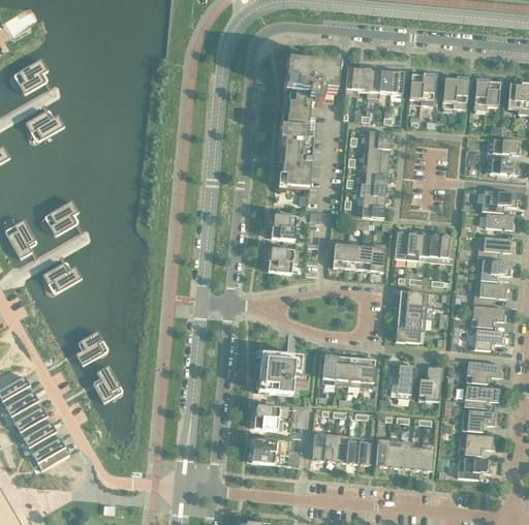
[(307,139),(309,115),(310,103),(313,104),(313,99),(316,99),(316,103),(322,104),(322,101),(333,101),(334,90),(336,91),(338,67),(338,61),(286,56),(278,149),(275,185),(308,187),(311,158),(305,158),(305,155),(311,156),(312,143),(306,143),(306,140),(312,141),(312,140),(307,139)]
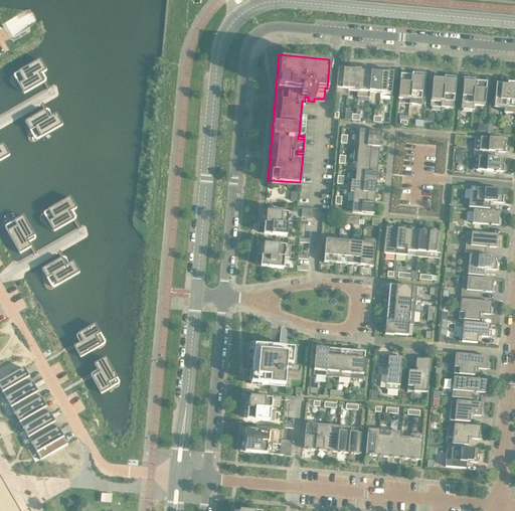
[(29,62),(19,68),(24,78),(19,81),(24,90),(43,78),(39,71),(46,67),(40,56),(29,62)]
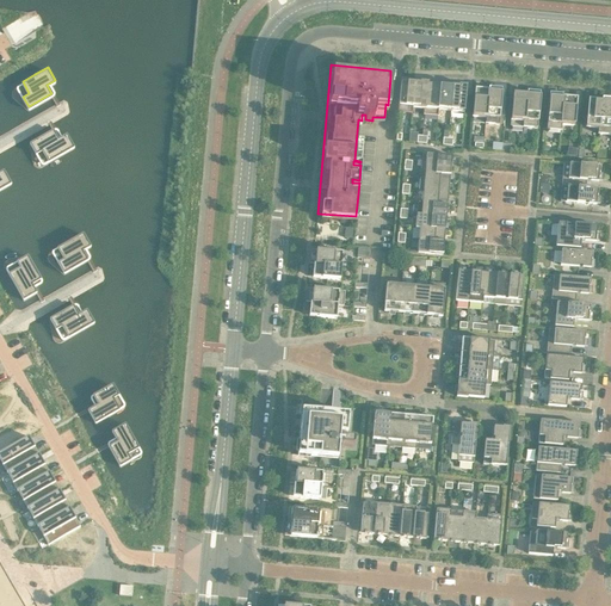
[(412,110),(414,78),(401,76),(401,79),(397,109),(412,110)]
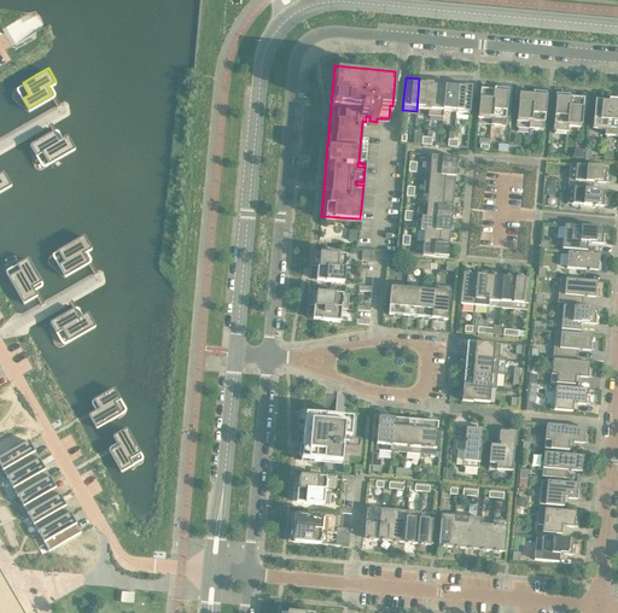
[(429,112),(432,80),(419,79),(417,111),(418,105),(429,106),(429,112)]
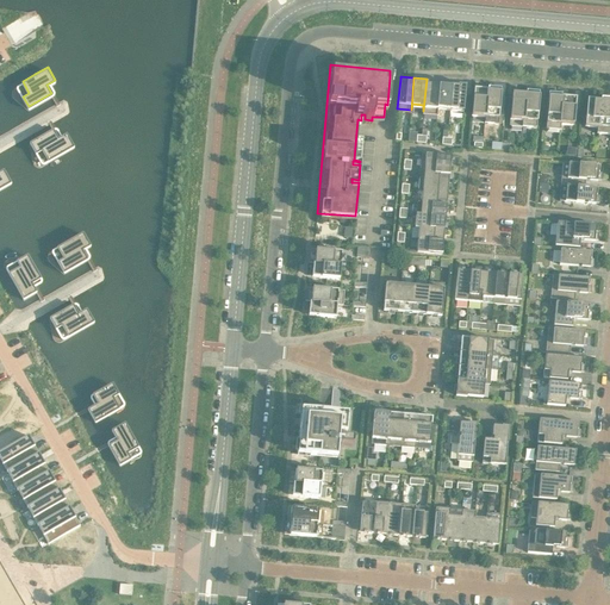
[(436,112),(440,80),(427,79),(423,111),(436,112)]
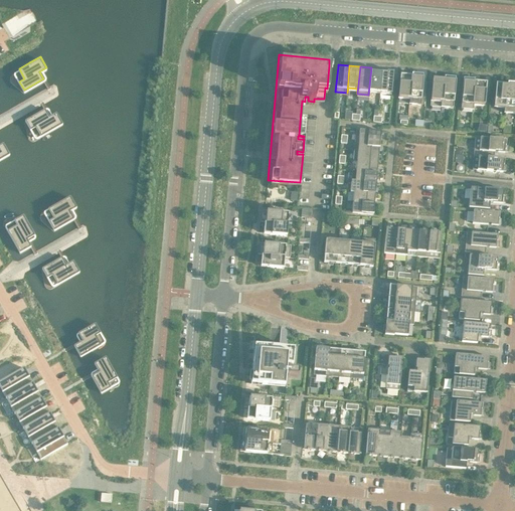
[(379,91),(381,68),(371,67),(368,95),(369,95),(369,90),(379,91)]
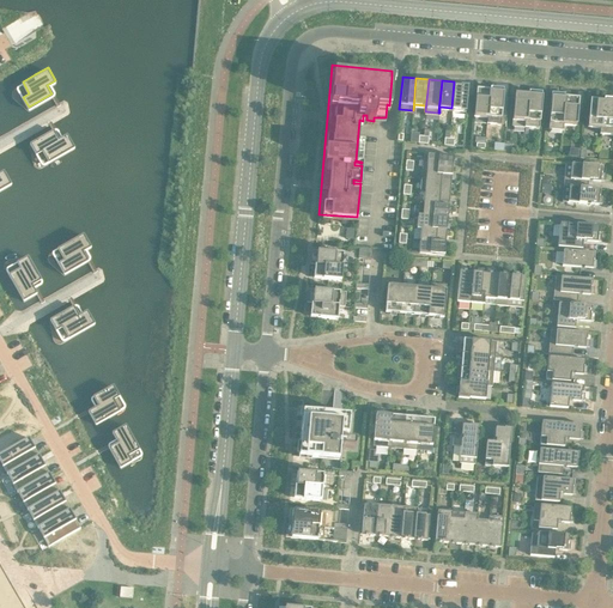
[(467,85),(468,83),(454,81),(451,108),(466,109),(467,85)]
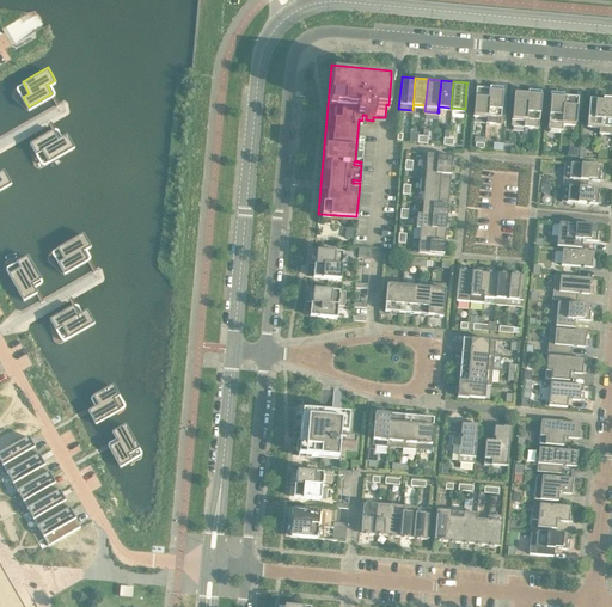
[(475,92),(472,112),(487,115),(489,87),(482,86),(476,86),(475,92)]
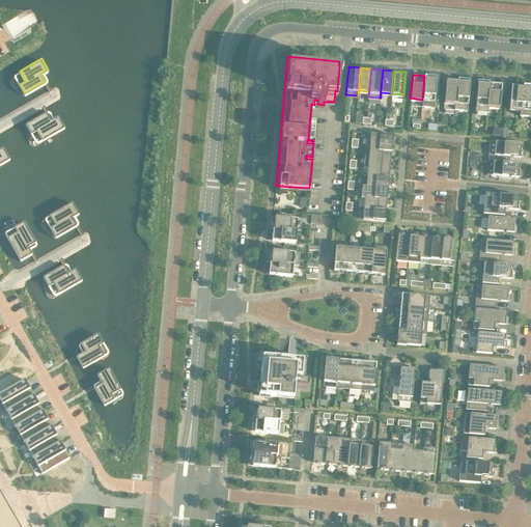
[(422,100),(421,104),(434,105),(434,101),(436,77),(424,76),(422,100)]
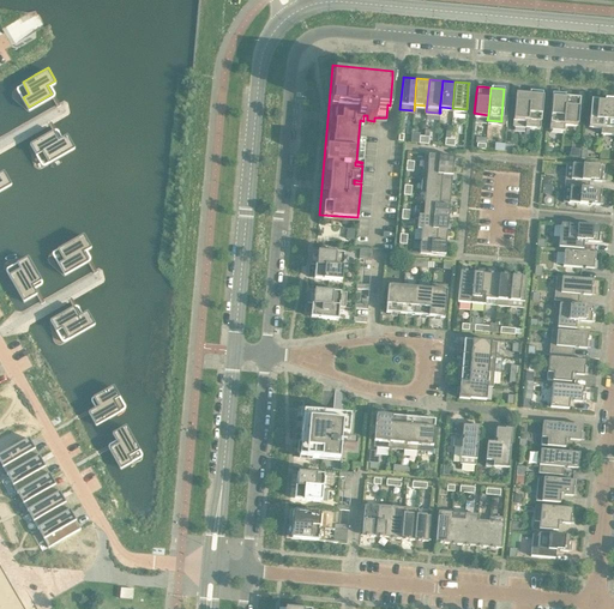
[(527,124),(529,91),(516,89),(512,122),(527,124)]
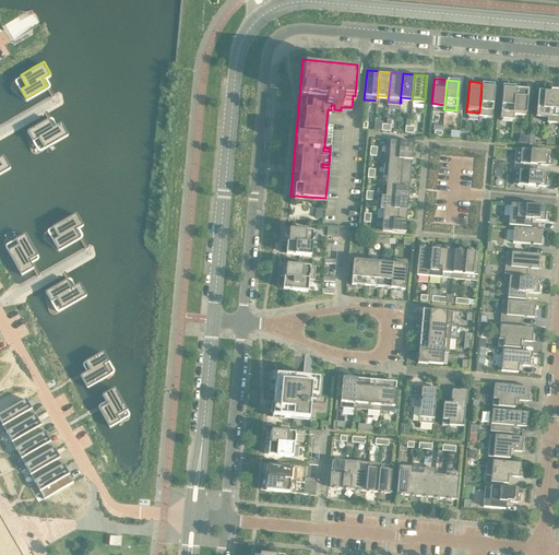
[(491,114),(495,84),(482,83),(479,113),(491,114)]
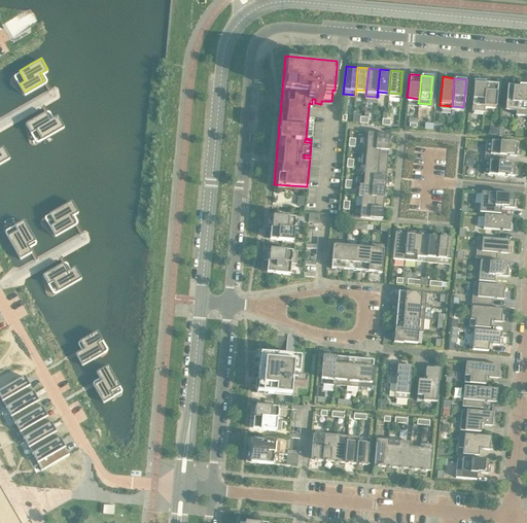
[(483,109),(486,80),(473,79),(471,108),(483,109)]
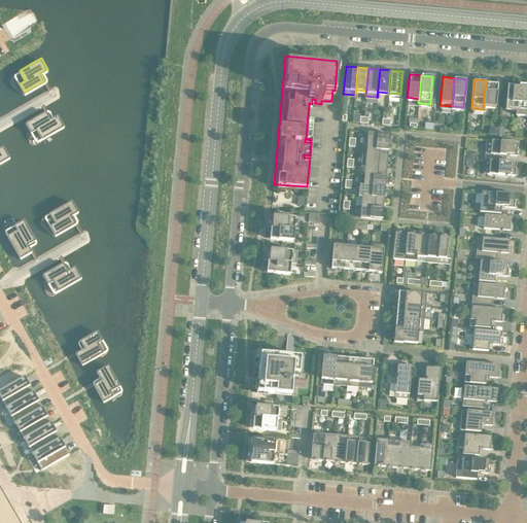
[(497,81),(486,80),(483,109),(484,109),(484,104),(495,105),(497,81)]
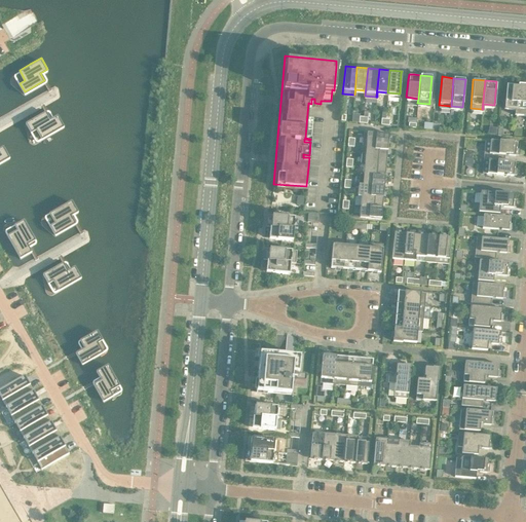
[(516,112),(518,83),(506,82),(504,106),(515,107),(515,112),(516,112)]
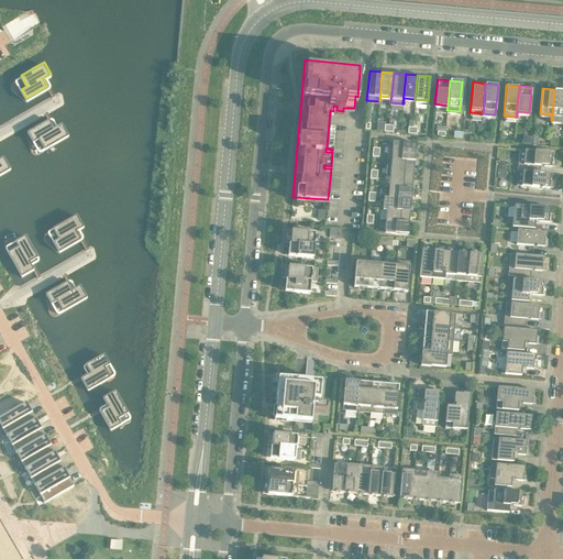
[(562,120),(562,90),(554,89),(552,120),(562,120)]
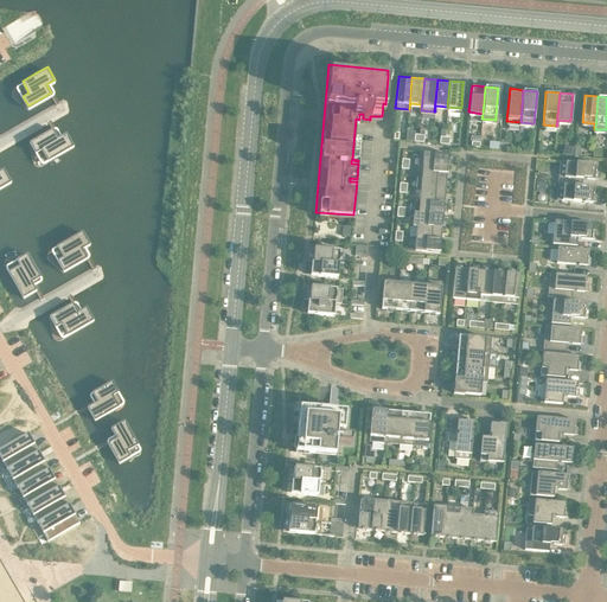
[(52,127),(30,140),(36,149),(42,146),(48,158),(61,151),(74,143),(66,130),(62,134),(57,135),(52,127)]
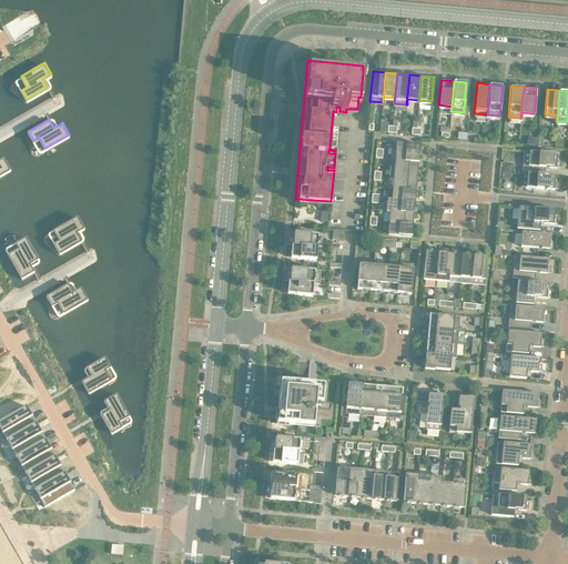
[(419,153),(421,142),(393,139),(392,151),(419,153)]
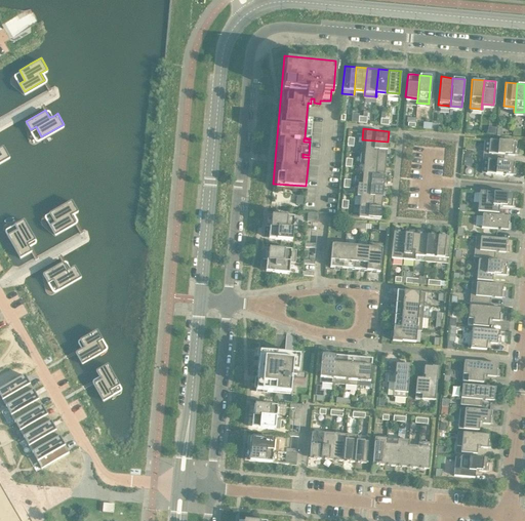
[(517,152),(518,146),(516,146),(516,139),(484,136),(483,156),(503,158),(503,151),(507,151),(507,152),(514,153),(514,152),(517,152)]
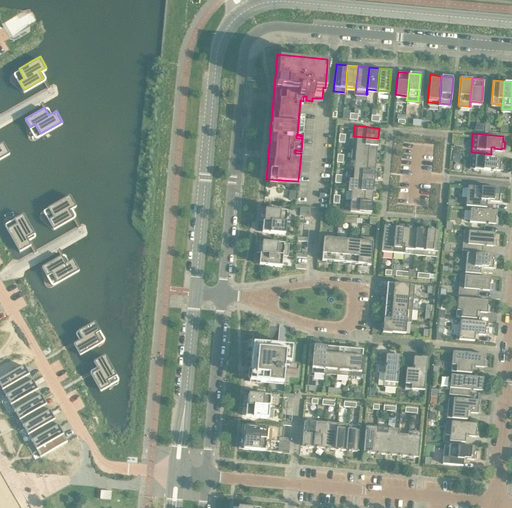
[(377,142),(378,138),(353,136),(352,146),(377,148),(377,147),(379,147),(379,142),(377,142)]
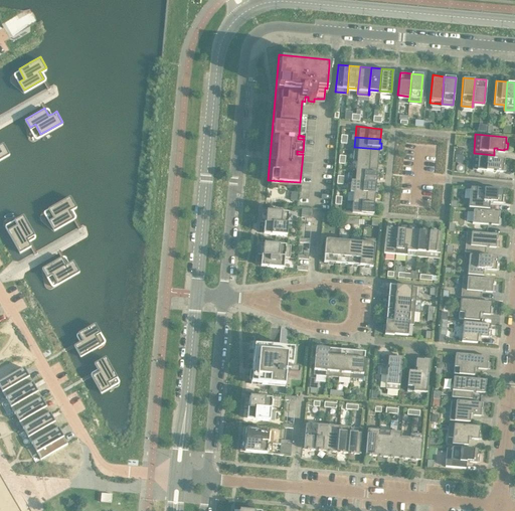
[(0,157),(9,152),(3,141),(0,143),(0,157)]
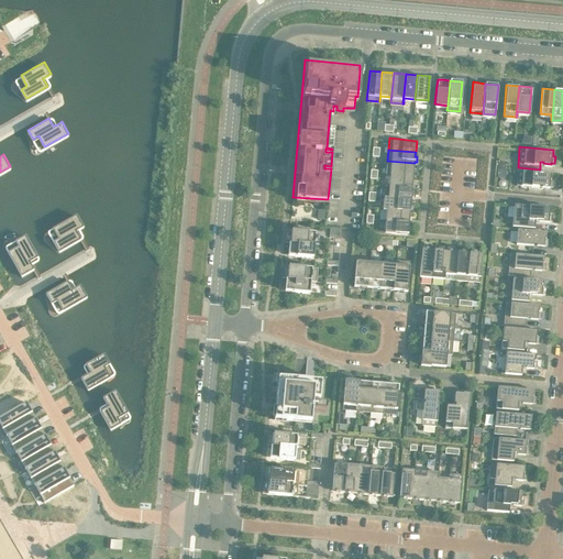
[(414,175),(415,163),(387,161),(386,172),(414,175)]
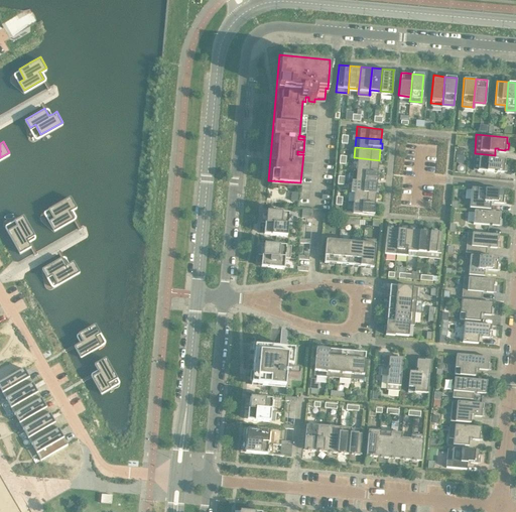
[(503,169),(504,168),(507,168),(507,162),(505,162),(505,156),(495,155),(475,153),(473,166),(494,168),(494,167),(497,167),(497,168),(503,169)]
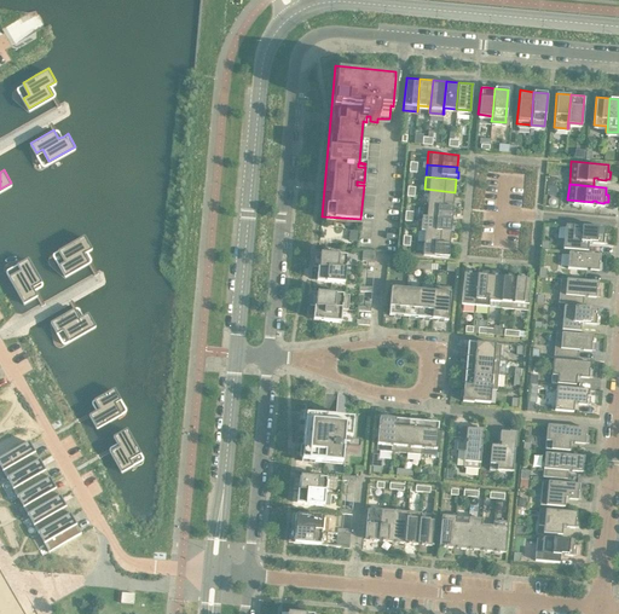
[(453,204),(455,192),(424,189),(424,190),(428,190),(428,202),(453,204)]
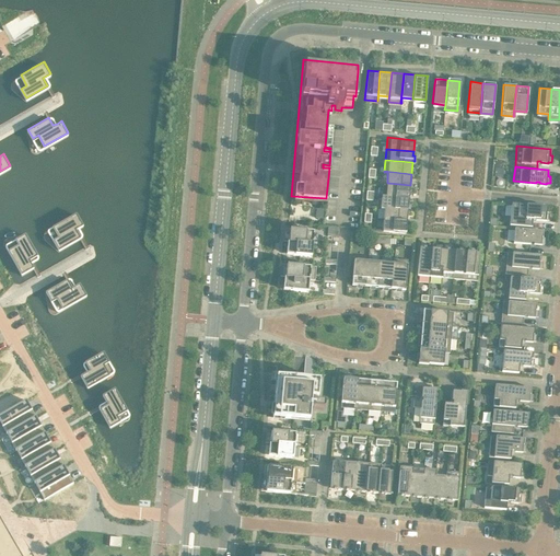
[(504,182),(505,181),(505,180),(505,178),(504,177),(503,176),(503,175),(502,175),(501,175),(501,174),(499,175),(498,175),(497,175),(497,176),(496,177),(496,178),(496,180),(496,181),(496,182),(496,183),(497,183),(497,184),(498,184),(499,184),(500,185),(501,185),(502,184),(503,184),(504,183),(504,182)]
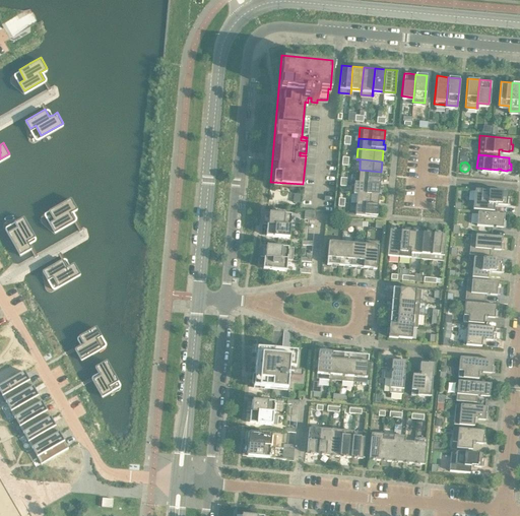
[(380,182),(381,172),(360,170),(359,179),(354,179),(354,180),(380,182)]
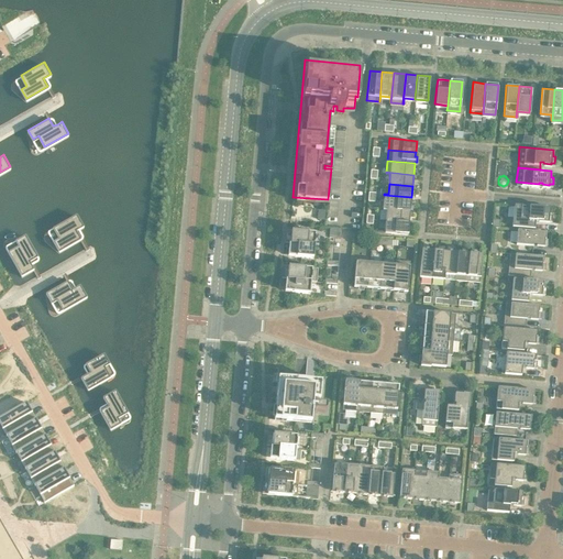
[(410,201),(411,197),(384,195),(383,206),(410,208),(410,207),(412,207),(412,201),(410,201)]
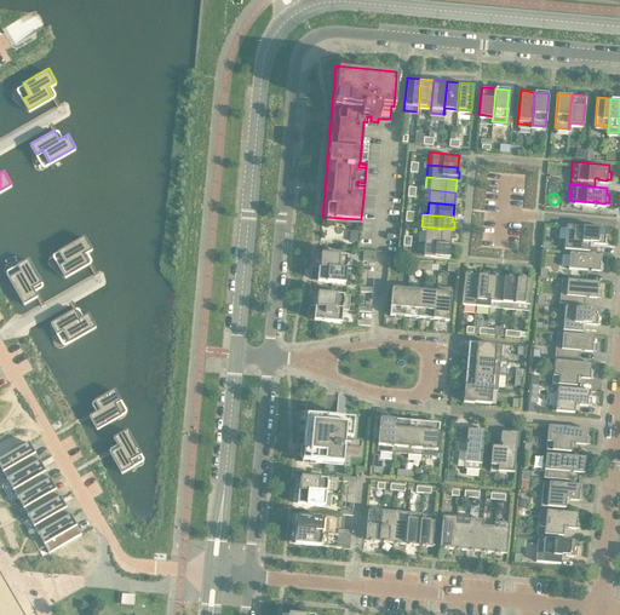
[(567,223),(564,246),(589,247),(590,240),(590,239),(593,239),(593,240),(602,241),(602,240),(608,240),(608,233),(606,233),(607,225),(567,222),(567,223)]
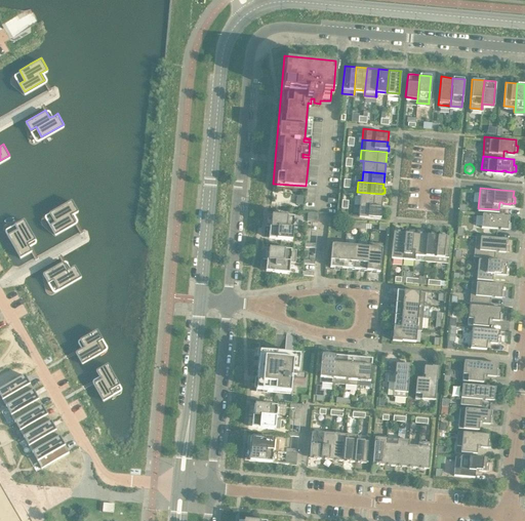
[(381,204),(382,194),(357,192),(357,193),(361,193),(360,202),(381,204)]
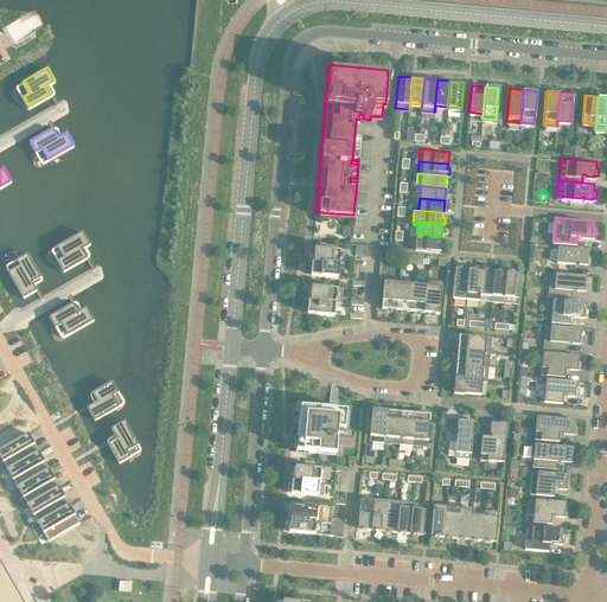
[(70,236),(57,243),(64,255),(58,257),(64,268),(87,255),(81,247),(90,242),(82,229),(70,236)]
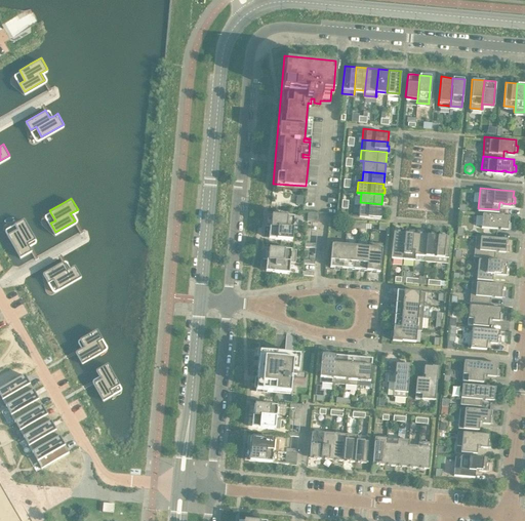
[(380,215),(381,204),(360,202),(359,213),(380,215)]
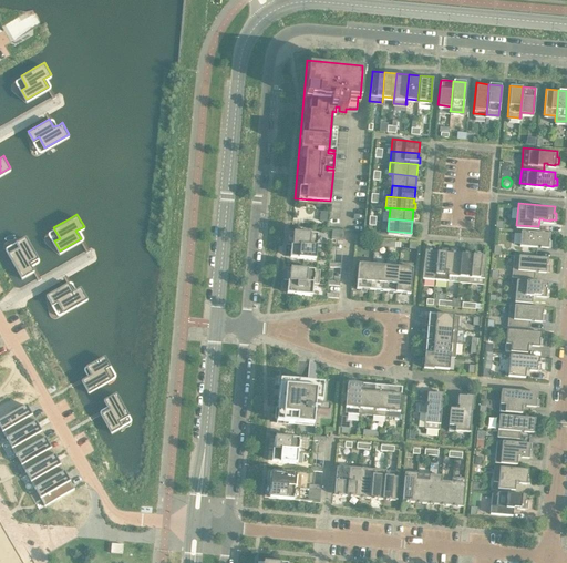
[(343,237),(344,227),(332,226),(331,236),(343,237)]
